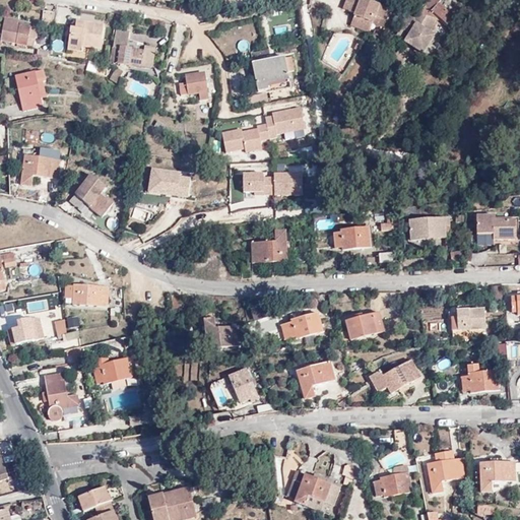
[(372,23),(373,22),(375,17),(386,21),(391,9),(366,0),(346,0),(346,3),(351,5),(348,12),(355,14),(354,17),(372,23)]
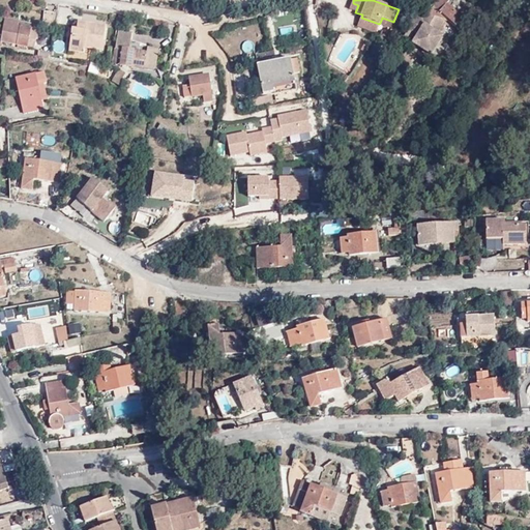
[(448,21),(457,28),(464,19),(447,4),(450,0),(436,0),(432,5),(434,7),(428,15),(448,21)]
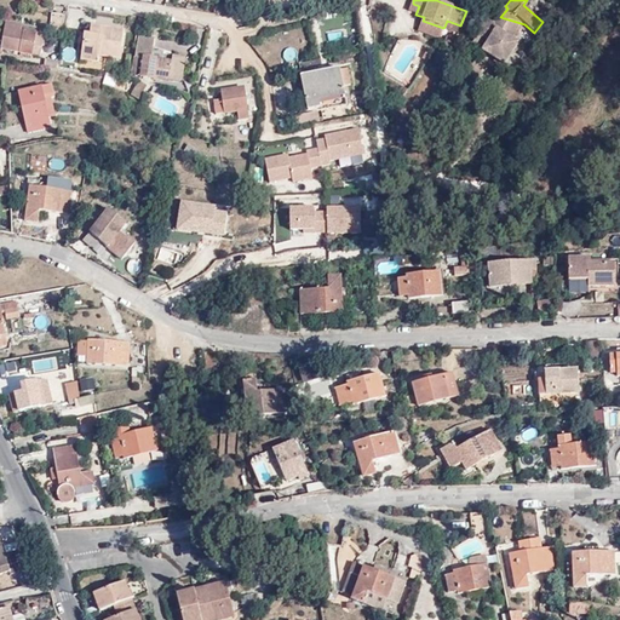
[(67,35),(70,18),(56,16),(52,33),(67,35)]
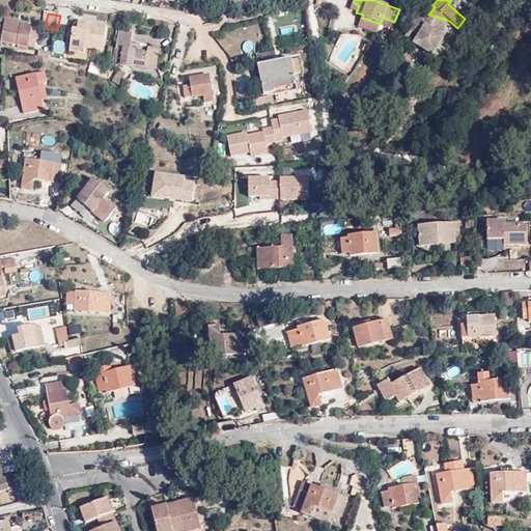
[(446,25),(449,21),(428,15),(426,15),(425,16),(426,16),(446,25)]
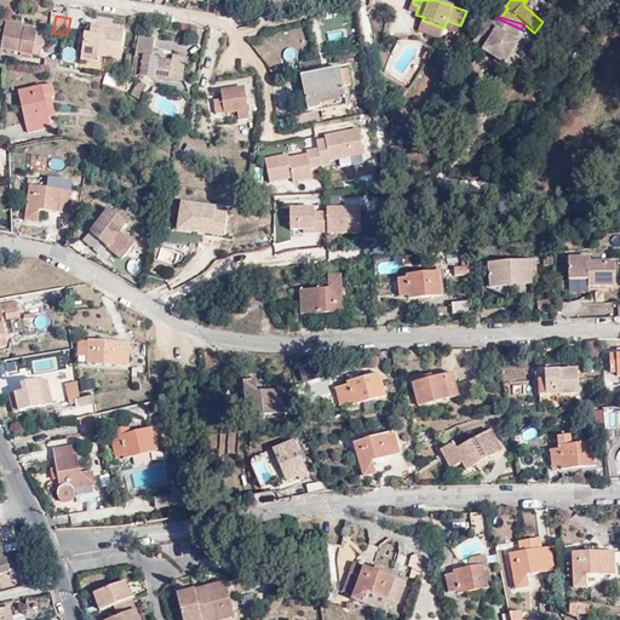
[(497,18),(494,23),(487,18),(475,40),(480,42),(484,35),(491,39),(488,41),(497,47),(492,55),(504,63),(518,44),(512,39),(518,30),(520,32),(521,29),(498,18),(497,18)]
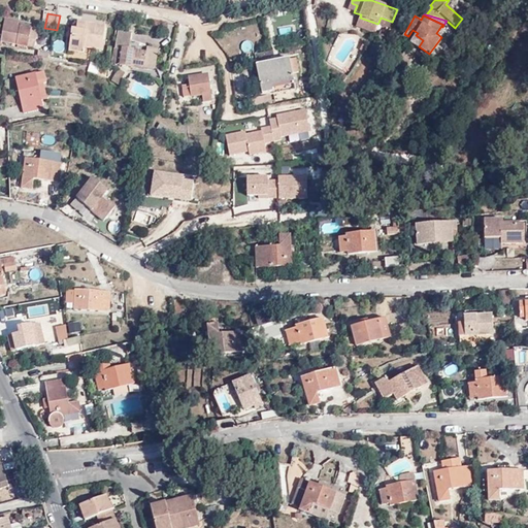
[(377,24),(360,18),(356,26),(374,33),(377,24)]
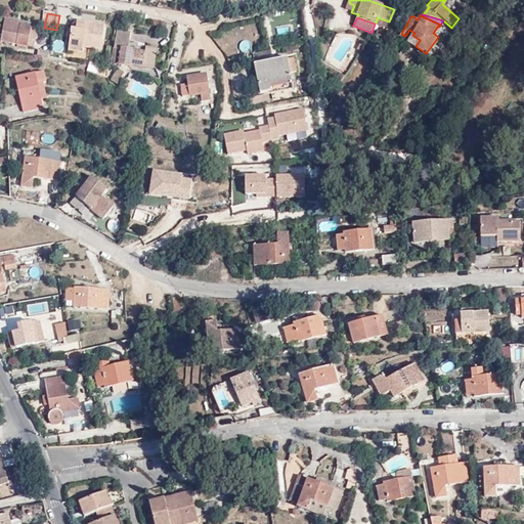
[(378,17),(376,23),(387,28),(389,22),(378,17)]
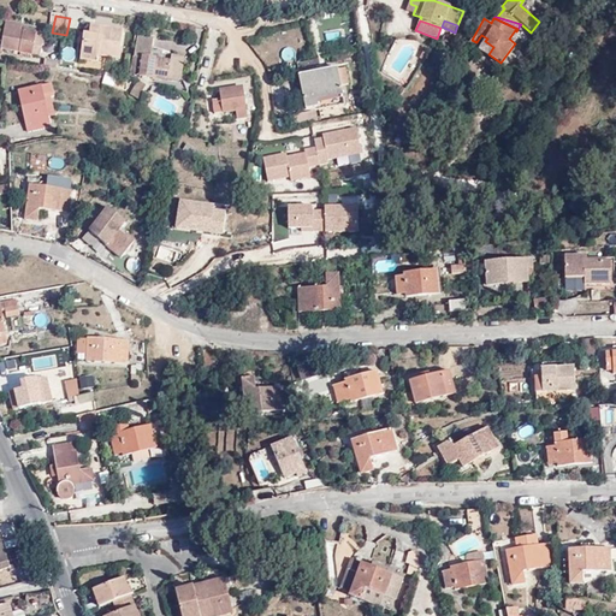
[(6,51),(36,55),(39,42),(40,35),(29,34),(30,28),(11,25),(6,51)]
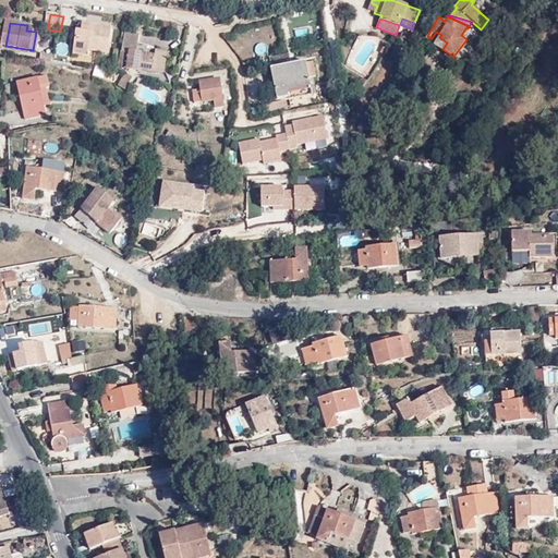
[(82,39),(76,39),(74,53),(91,56),(91,51),(109,53),(113,28),(84,23),(83,32),(82,39)]
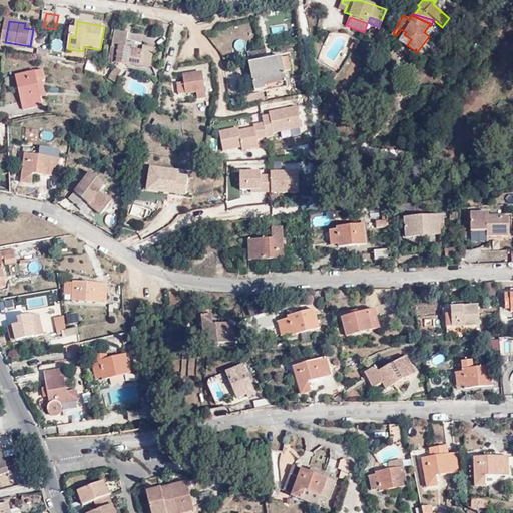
[(141,67),(143,50),(131,49),(131,48),(126,48),(128,31),(115,30),(113,48),(112,48),(110,62),(117,63),(117,64),(141,67)]
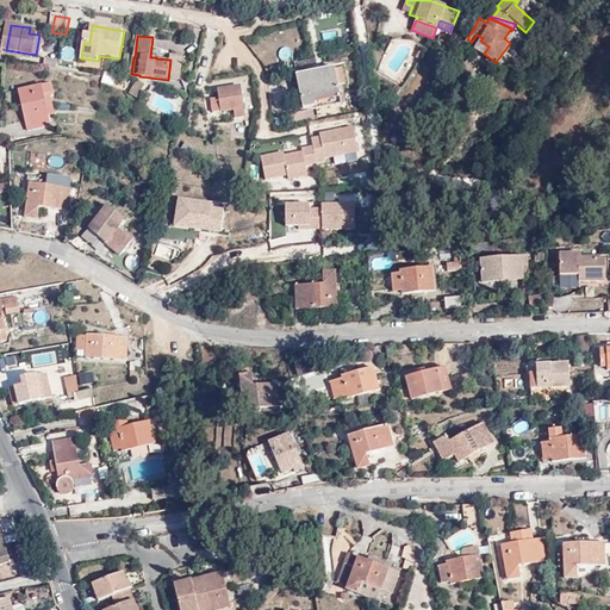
[(475,48),(484,54),(489,47),(480,41),(475,48)]
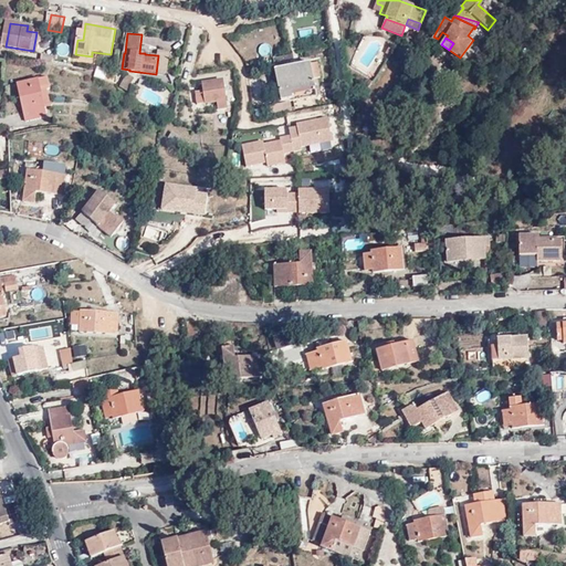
[(42,62),(56,65),(58,56),(44,54),(42,62)]
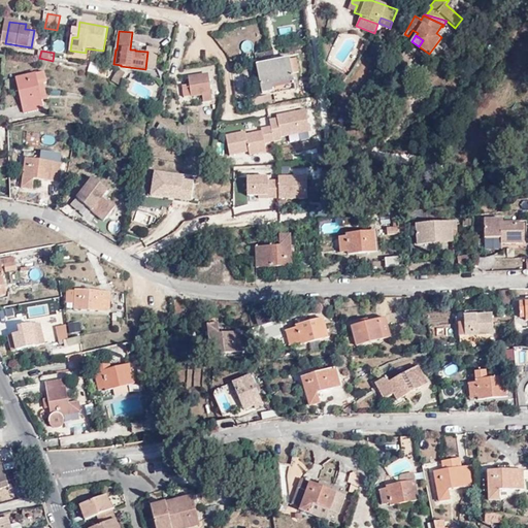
[(297,58),(257,66),(263,94),(273,91),(272,86),(295,81),(294,74),(300,72),(297,58)]
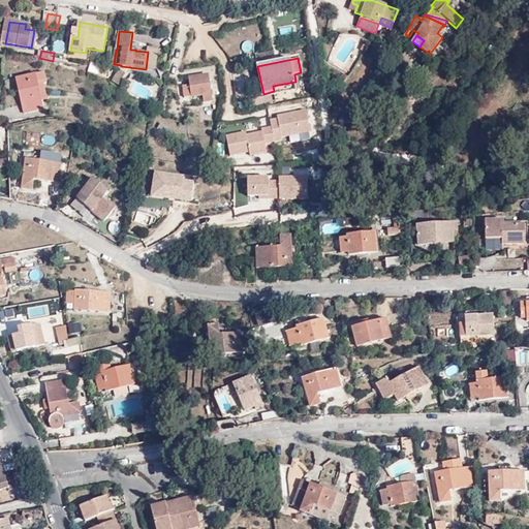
[(123,85),(125,76),(126,74),(119,70),(112,81),(121,87),(120,89),(126,93),(128,89),(122,85),(123,85)]
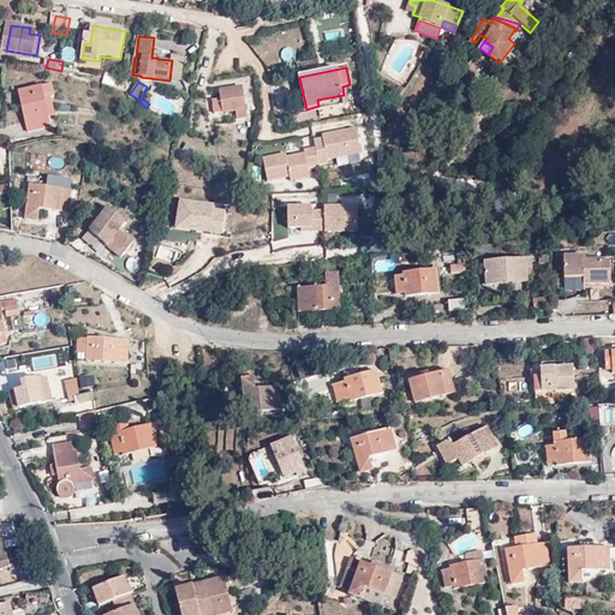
[(48,125),(46,117),(41,97),(47,96),(53,95),(48,83),(17,91),(28,130),(48,125)]
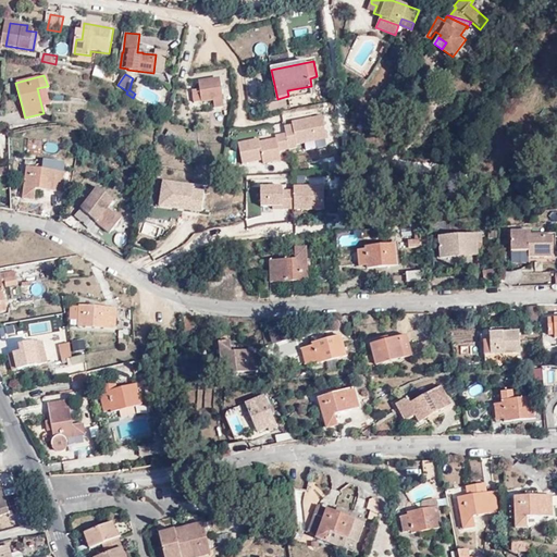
[(199,82),(200,88),(202,102),(214,100),(215,107),(225,106),(221,79),(199,82)]
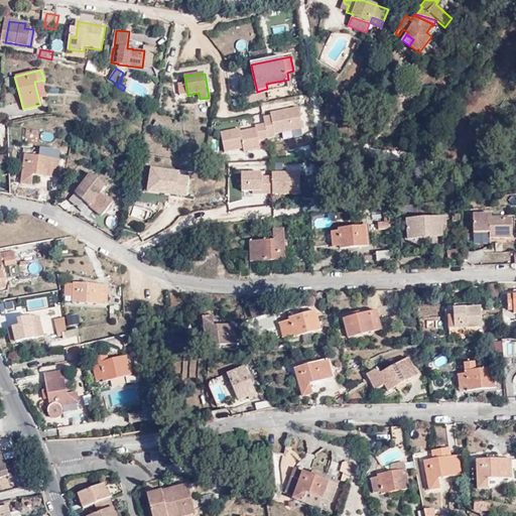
[(34,82),(38,98),(43,97),(39,81),(34,82)]
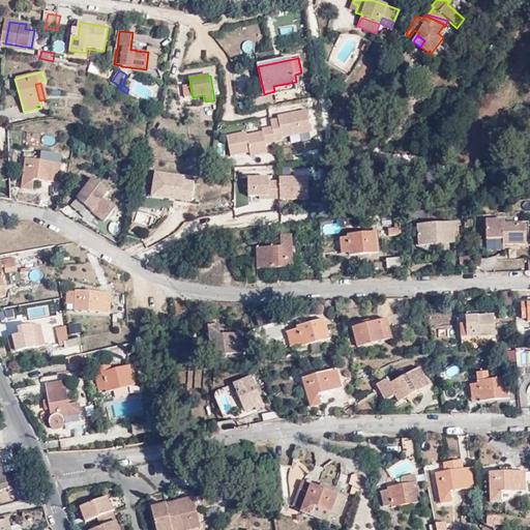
[(193,97),(190,84),(181,86),(183,98),(193,97)]
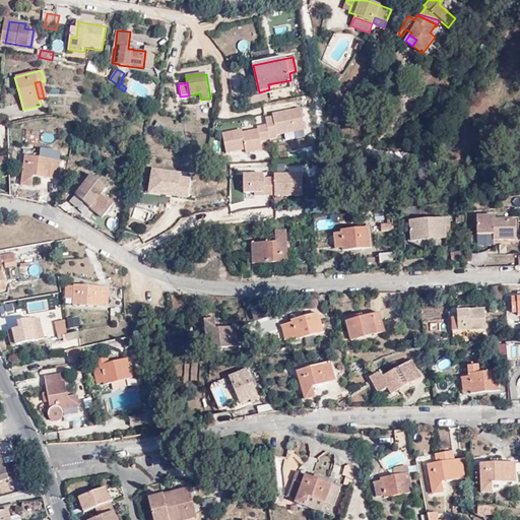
[(245,101),(234,102),(234,109),(246,108),(245,101)]
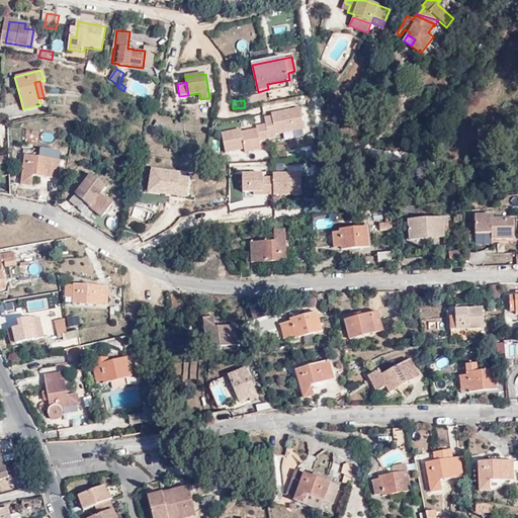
[(264,127),(221,135),(224,155),(259,150),(258,140),(304,133),(300,109),(262,115),(264,127)]
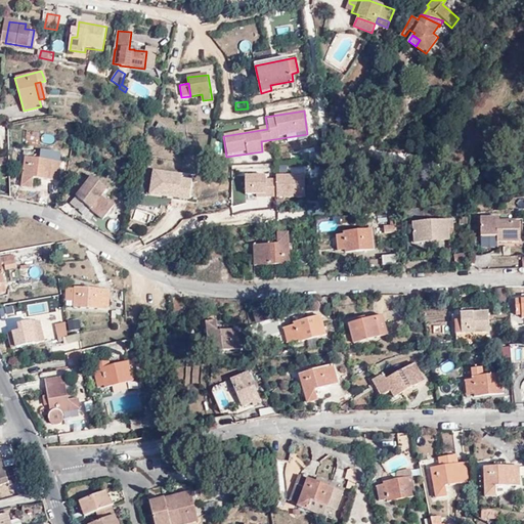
[(173,137),(176,133),(160,121),(157,126),(173,137)]
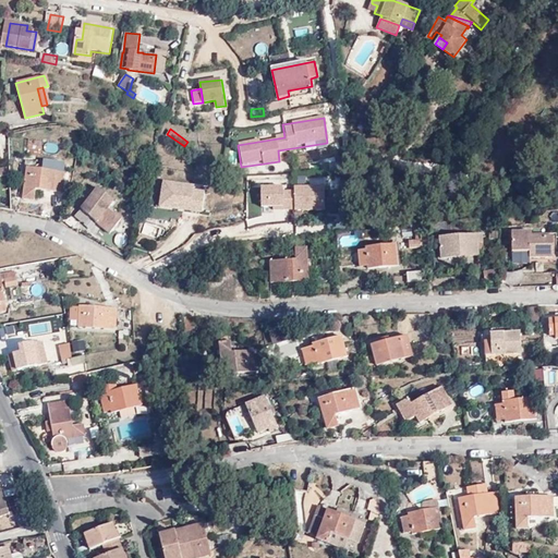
[(0,172),(11,170),(10,160),(0,162),(0,172)]
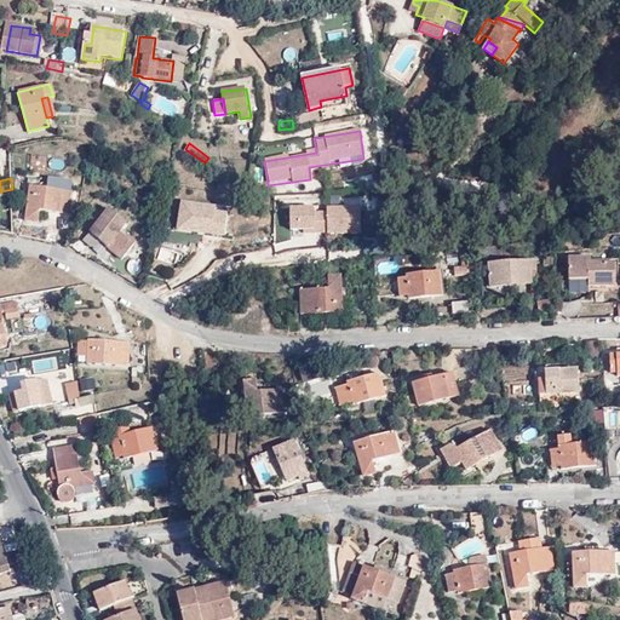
[(143,207),(150,199),(135,187),(128,195),(143,207)]
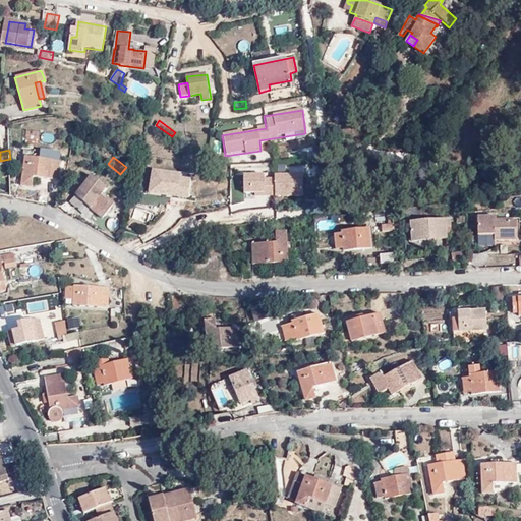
[(38,177),(62,178),(62,162),(26,160),(25,186),(38,187),(38,177)]
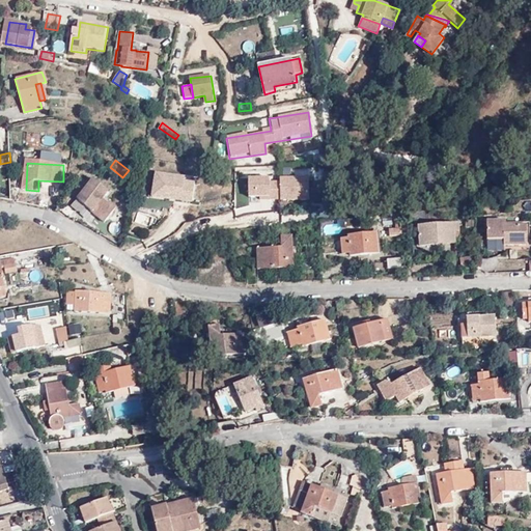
[(194,202),(194,185),(185,184),(185,177),(151,177),(151,201),(194,202)]
